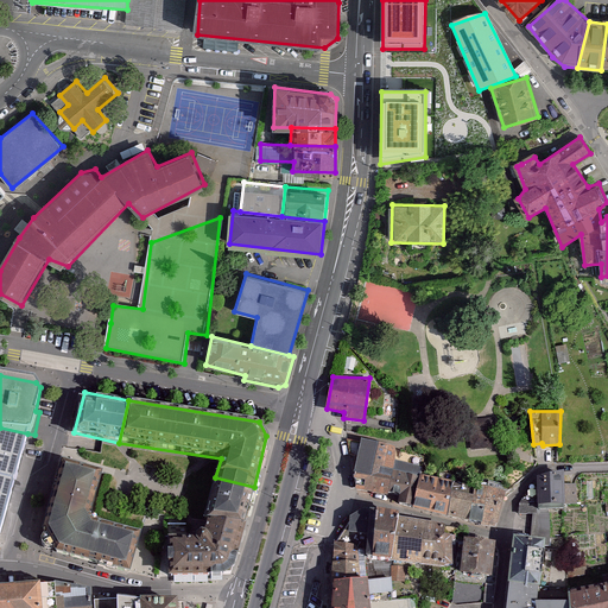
[(495,419),(468,423),(473,453),(500,448),(499,441),(495,419)]
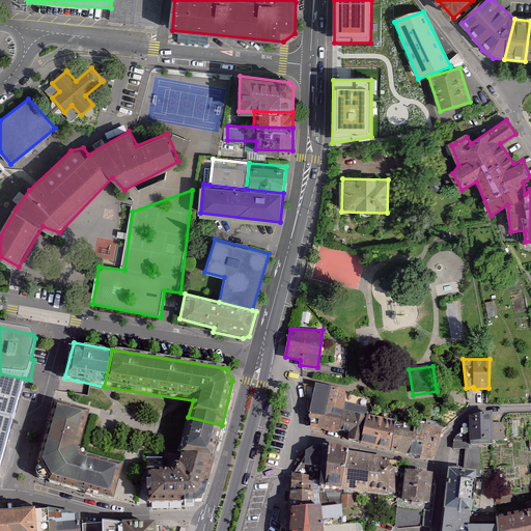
[(24,379),(0,373),(0,419),(12,423),(24,379)]
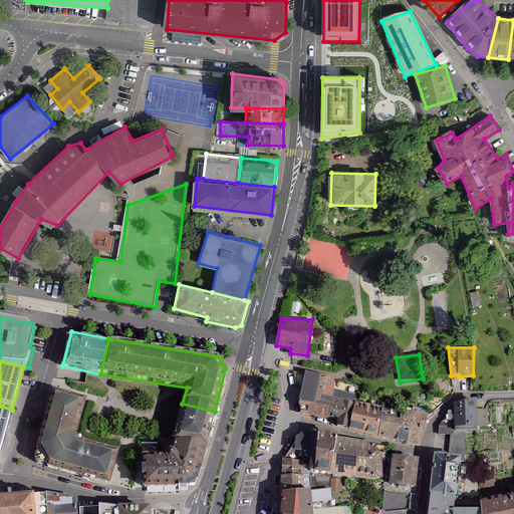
[(320,374),(305,372),(300,402),(314,404),(315,399),(320,374)]
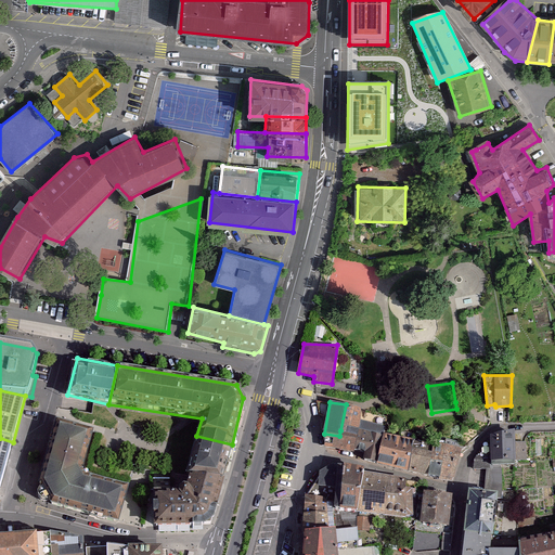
[(363,407),(346,404),(340,430),(362,434),(363,407)]
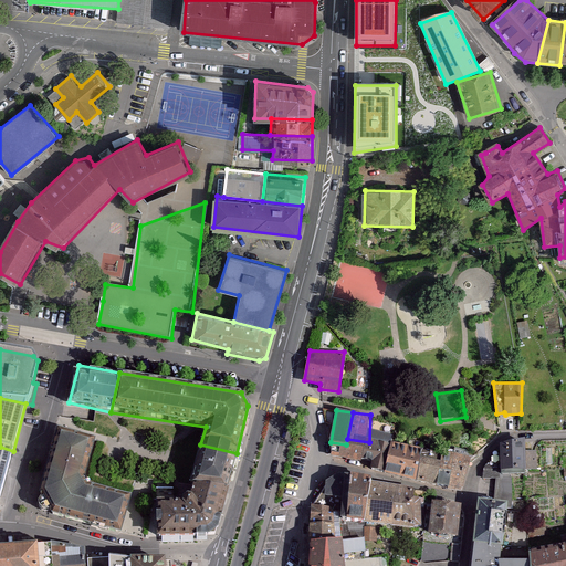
[(92,441),(60,431),(40,495),(52,512),(118,532),(128,498),(88,489),(81,480),(92,441)]
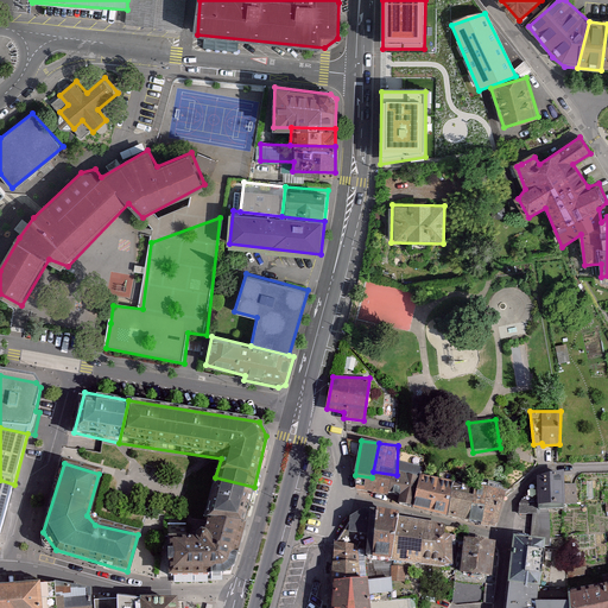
[(372,477),(355,475),(353,496),(392,507),(397,475),(373,472),(372,477)]
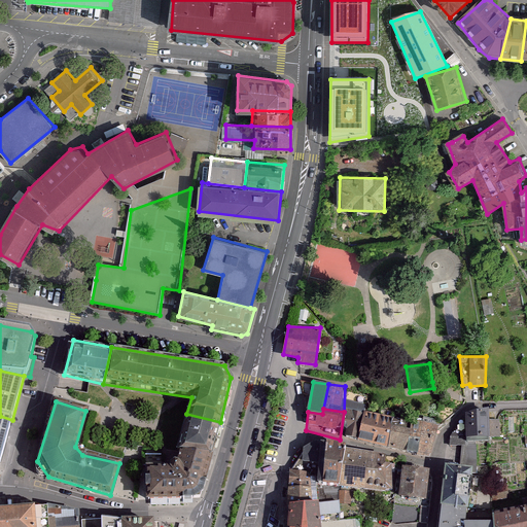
[(476,441),(500,441),(502,421),(490,421),(490,410),(467,416),(466,421),(466,441),(476,441)]
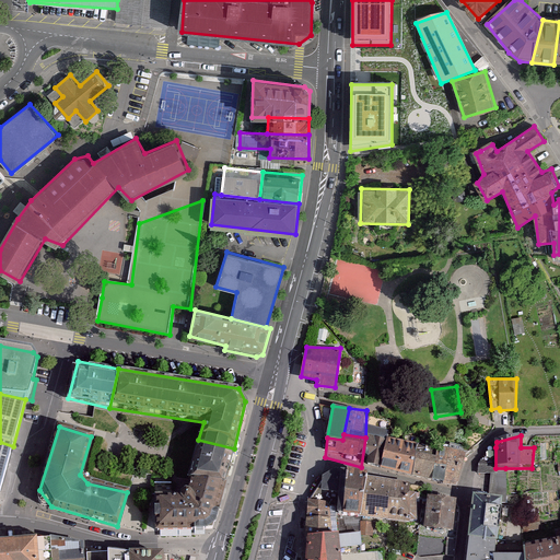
[(361,467),(381,470),(385,441),(365,438),(361,467)]
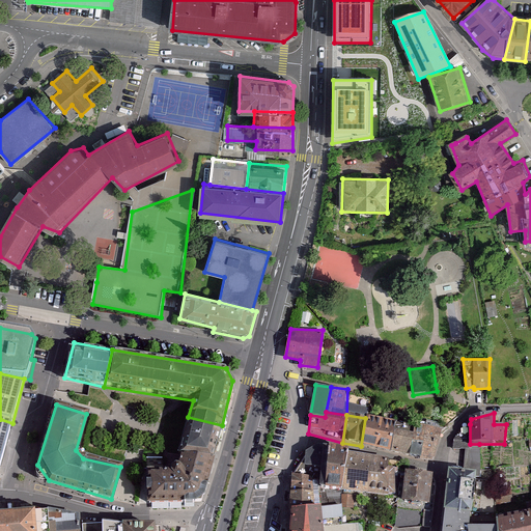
[(222,425),(188,417),(179,451),(214,459),(222,425)]
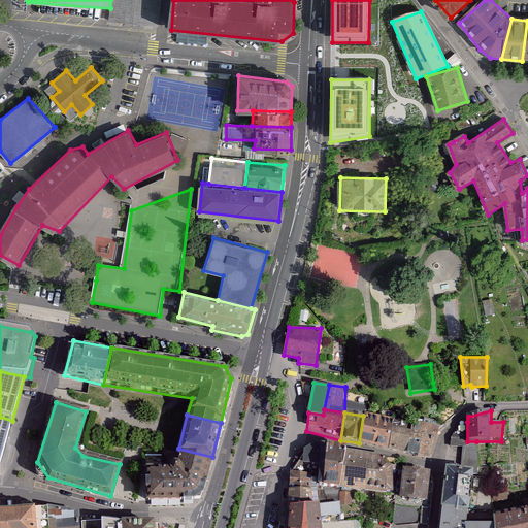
[(12,421),(0,417),(0,462),(1,462),(12,421)]
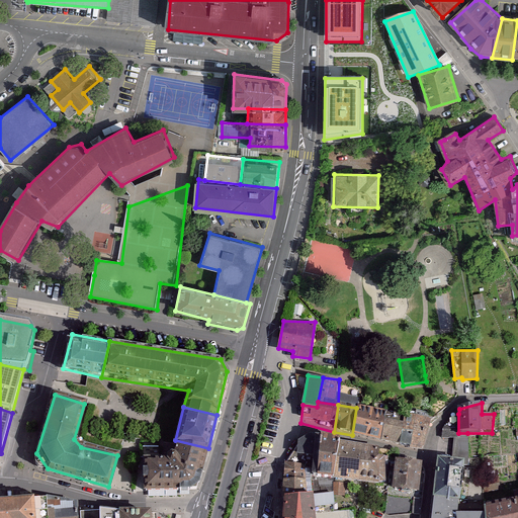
[(359,409),(352,435),(382,442),(389,416),(359,409)]
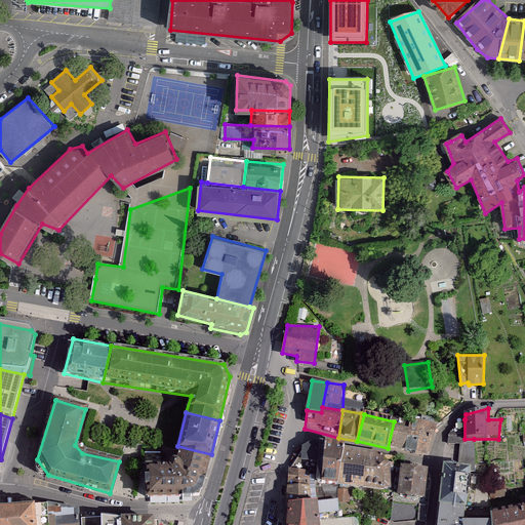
[(450,436),(448,466),(472,467),(474,439),(465,439),(465,419),(450,436)]
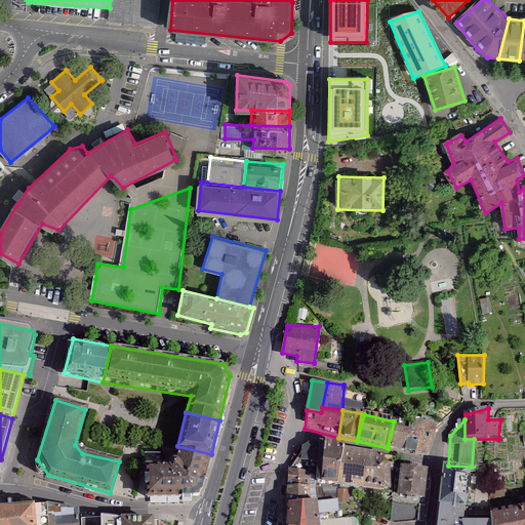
[(394,421),(388,448),(405,452),(412,427),(394,421)]
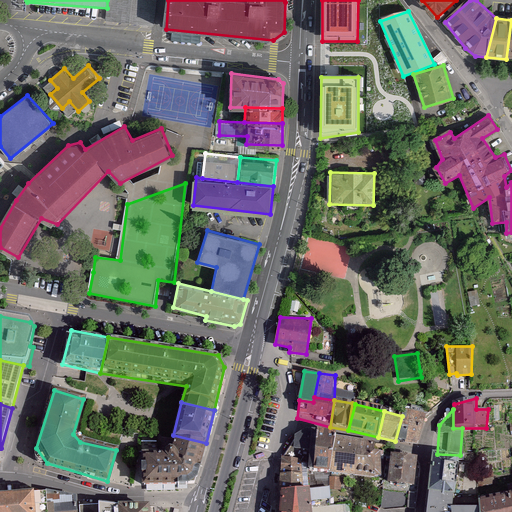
[(402,416),(395,441),(407,442),(409,416),(402,416)]
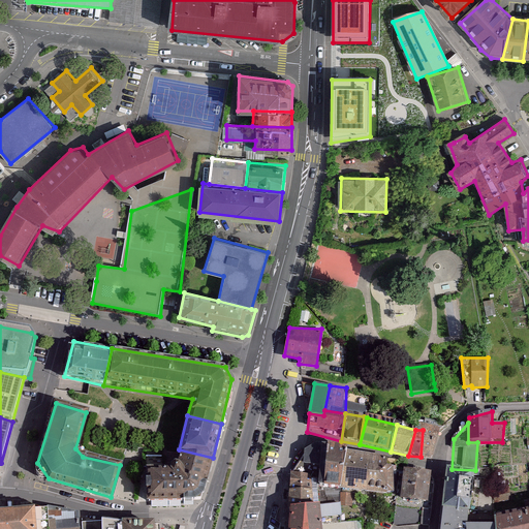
[(437,433),(423,430),(421,457),(431,459),(437,433)]
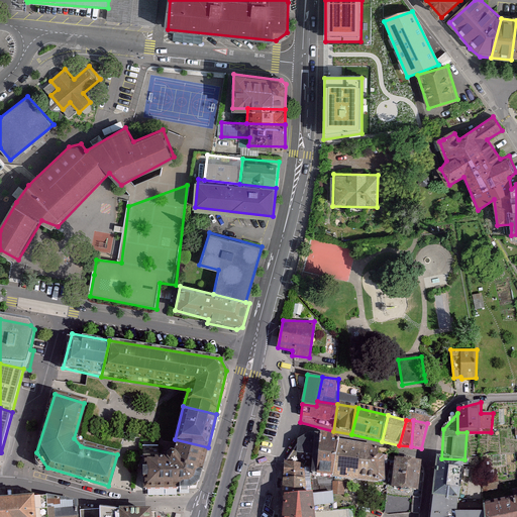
[(300,441),(294,453),(292,462),(306,464),(312,466),(315,436),(300,441)]
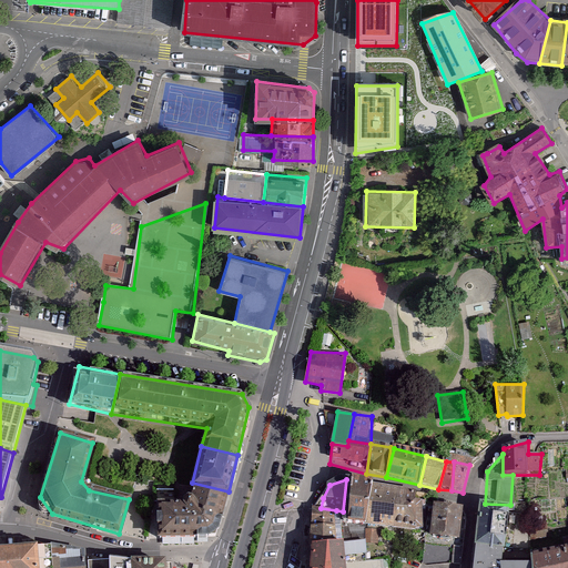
[(371,485),(352,480),(350,521),(369,525),(371,485)]
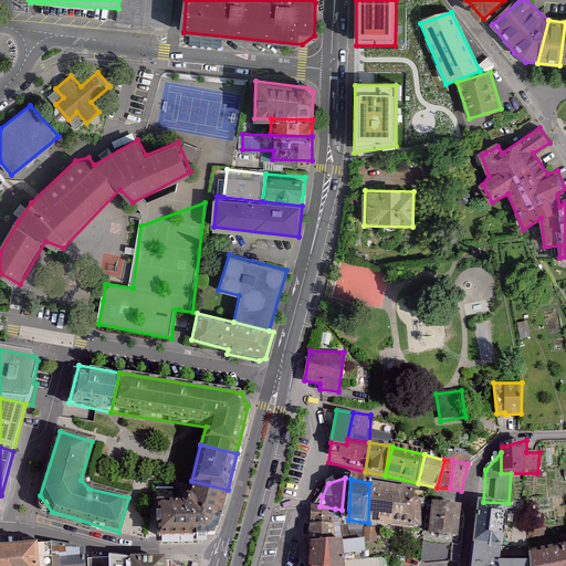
[(426,495),(369,483),(368,523),(423,530),(426,495)]
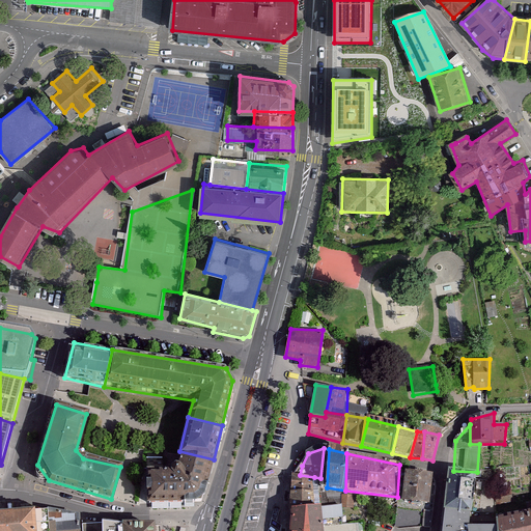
[(170,471),(145,471),(145,506),(186,505),(200,501),(215,460),(184,454),(177,467),(170,471)]
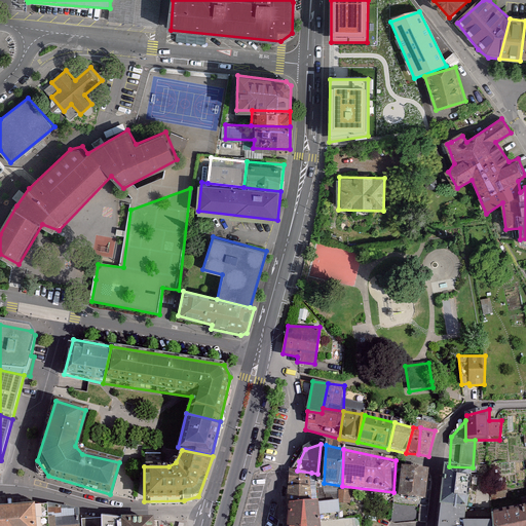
[(449,466),(446,466),(442,506),(470,510),(473,467),(449,466)]
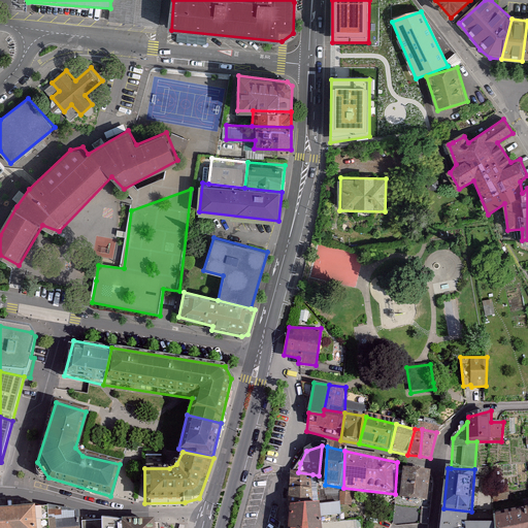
[(431,472),(404,469),(402,499),(429,502),(431,472)]
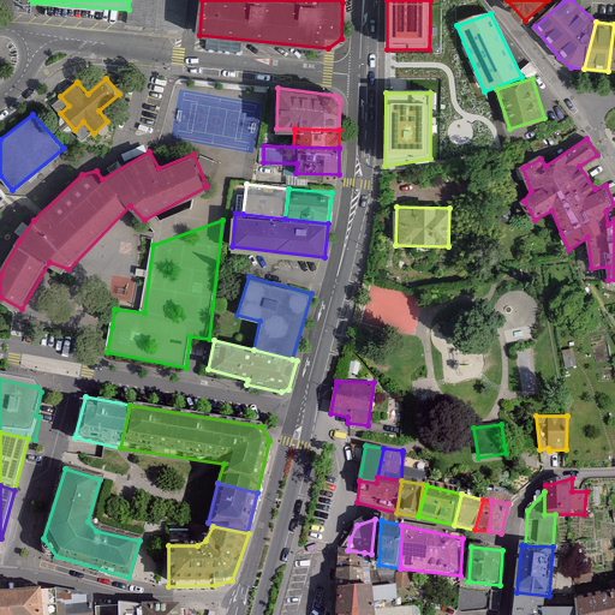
[(347,550),(340,550),(339,563),(354,563),(365,563),(364,553),(347,550)]
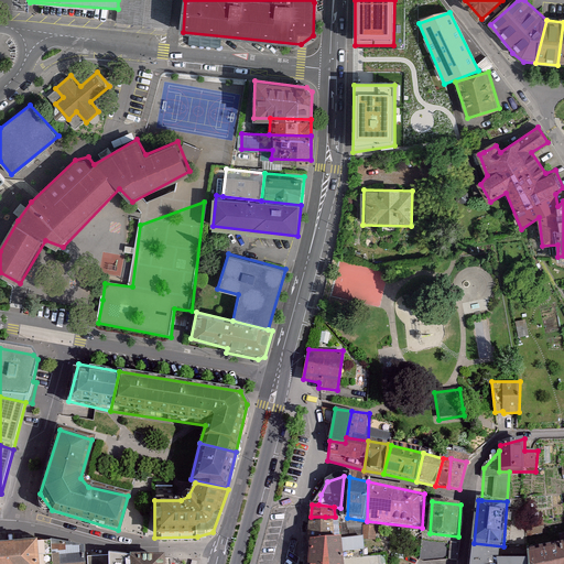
[(325,517),(311,517),(311,541),(325,541),(325,517)]
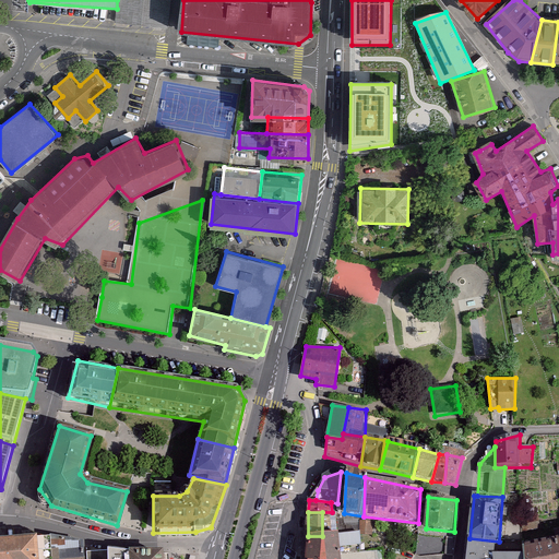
[(322,536),(308,536),(307,558),(342,558),(341,534),(322,536)]
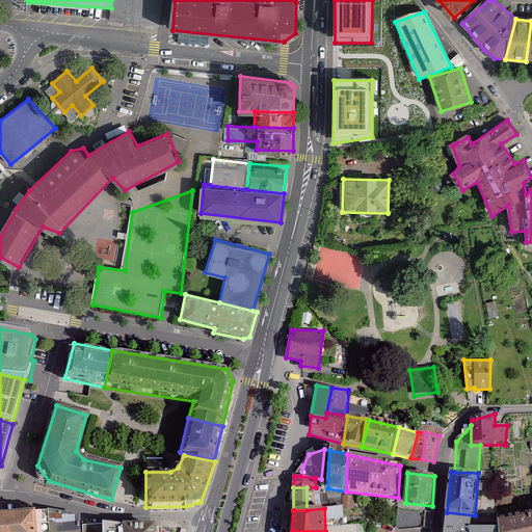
[(324,508),(325,531),(365,531),(365,526),(345,527),(345,508),(324,508)]
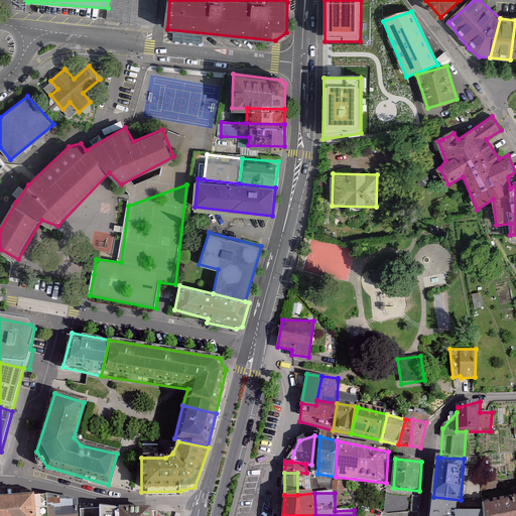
[(461,500),(433,497),(431,515),(460,515),(461,514),(461,500)]
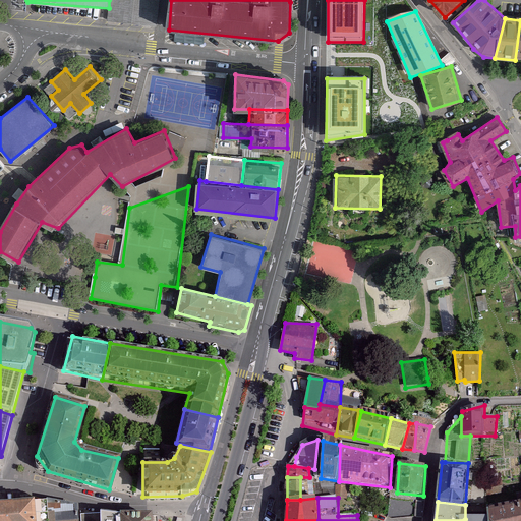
[(33,520),(32,504),(0,507),(0,520),(33,520)]
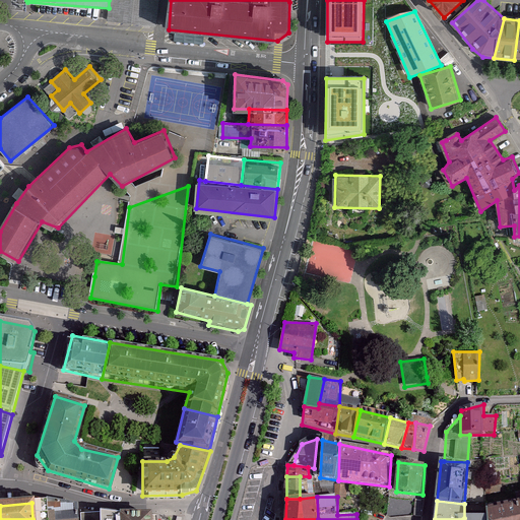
[(519,519),(519,505),(490,509),(490,519),(519,519)]
